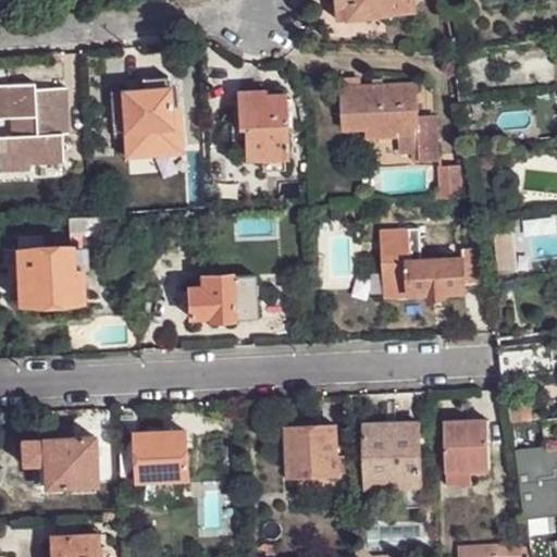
[(411,11),(410,0),(333,0),(334,4),(343,4),(345,20),(411,11)]
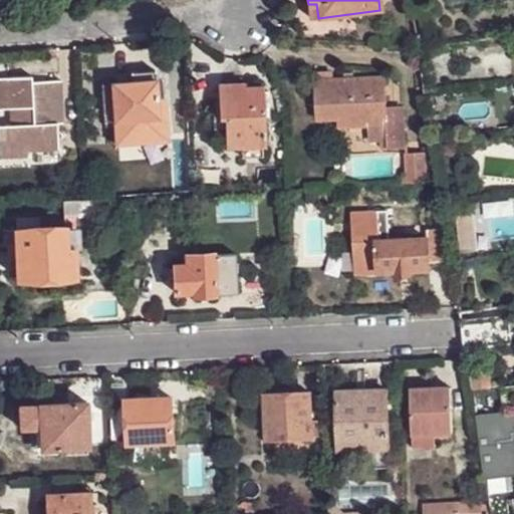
[(310,18),(318,18),(316,4),(308,4),(310,18)]
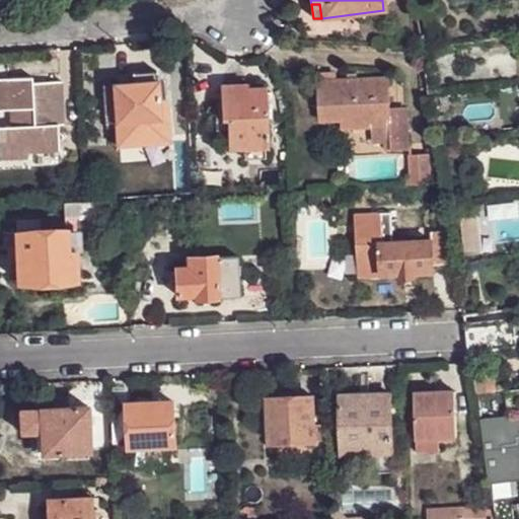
[(112,84),(116,123),(161,119),(160,107),(157,70),(132,72),(133,82),(112,84)]
